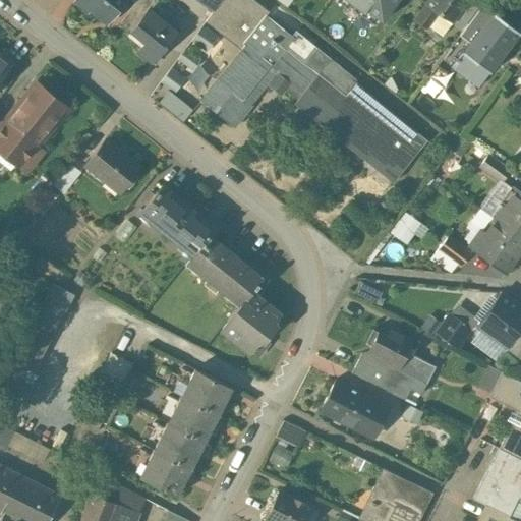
[(123,0),(75,0),(75,1),(90,12),(92,9),(108,21),(123,0)]
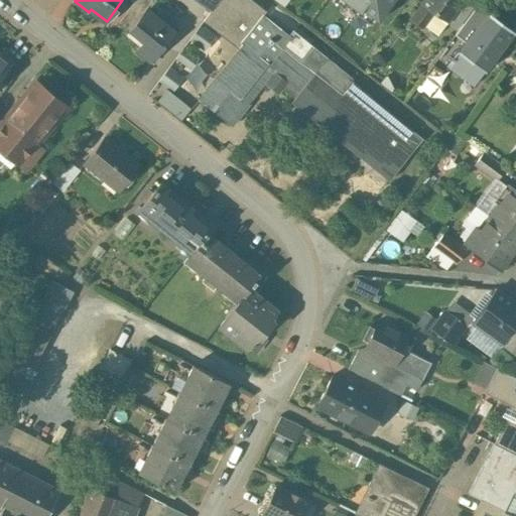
[(134,0),(119,21),(129,30),(128,31),(142,42),(136,50),(151,61),(175,31),(147,9),(154,0),(134,0)]
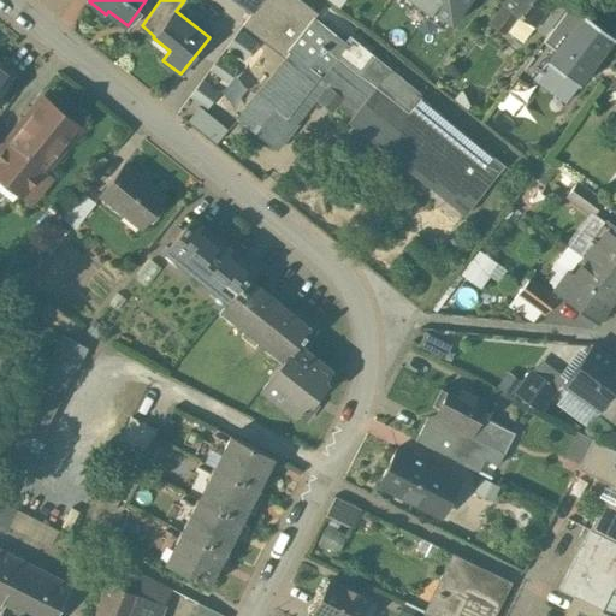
[(240,0),(254,10),(261,0),(240,0)]
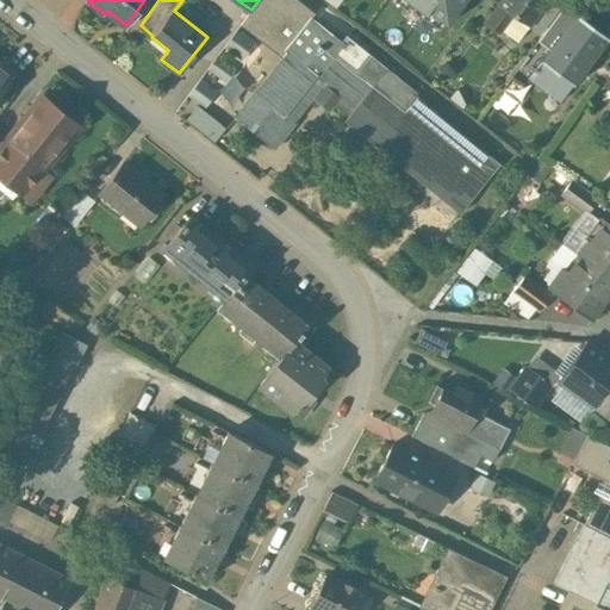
[(410,0),(446,26),(464,0),(410,0)]
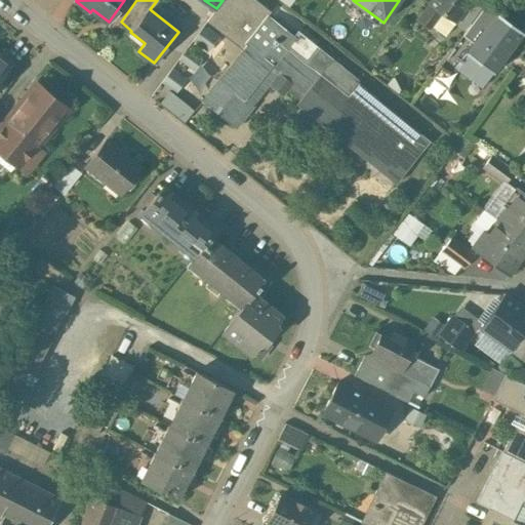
[(475,0),(435,0),(431,5),(443,14),(456,25),(475,0)]
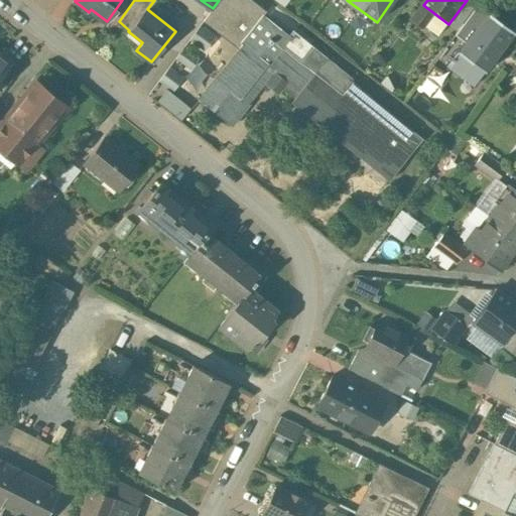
[(470,0),(467,0),(448,24),(460,32),(479,7),(470,0)]
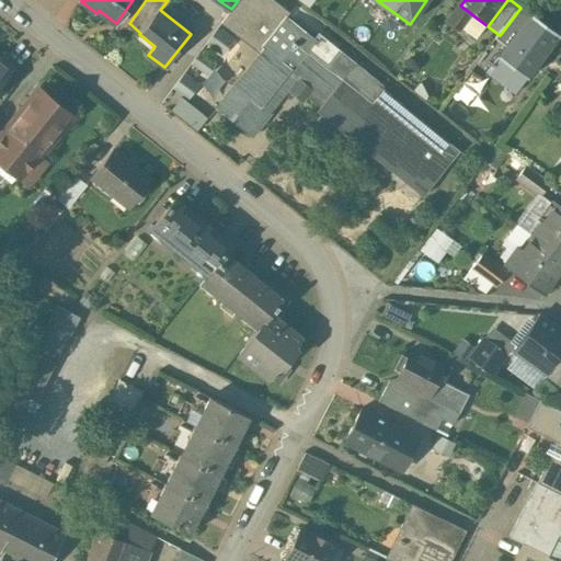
[(460,6),(448,21),(461,32),(473,15),(460,6)]
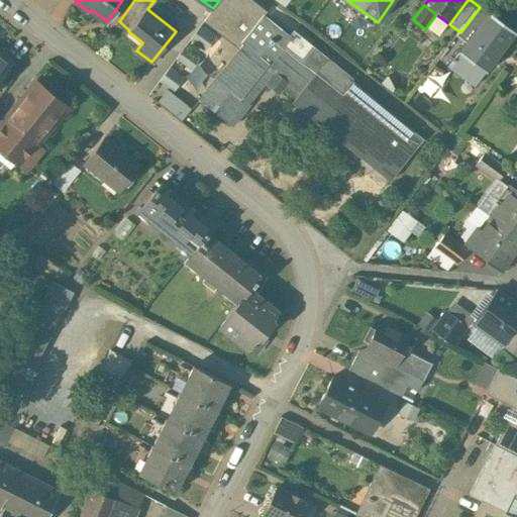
[(488,11),(457,52),(485,72),(515,31),(488,11)]
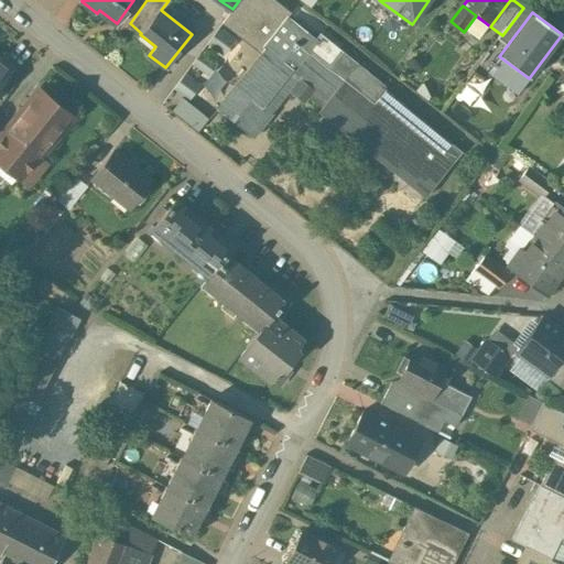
[(375,99),(347,77),(358,63),(342,50),(328,65),(310,50),(316,41),(286,17),(261,47),(268,53),(219,111),(251,138),(271,115),(270,112),(292,85),(297,89),(295,93),(302,98),(304,95),(308,98),(307,98),(308,99),(310,98),(321,108),(318,111),(320,112),(322,109),(348,130),(346,133),(346,134),(349,131),(375,152),(372,155),(373,155),(376,153),(398,171),(394,173),(396,174),(399,171),(427,194),(424,197),(425,198),(462,152),(382,88),(375,99)]
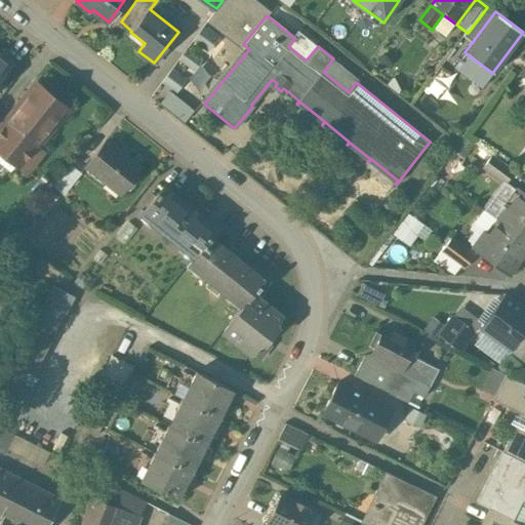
[(194,54),(208,41),(202,34),(177,57),(203,84),(213,75),(194,54)]
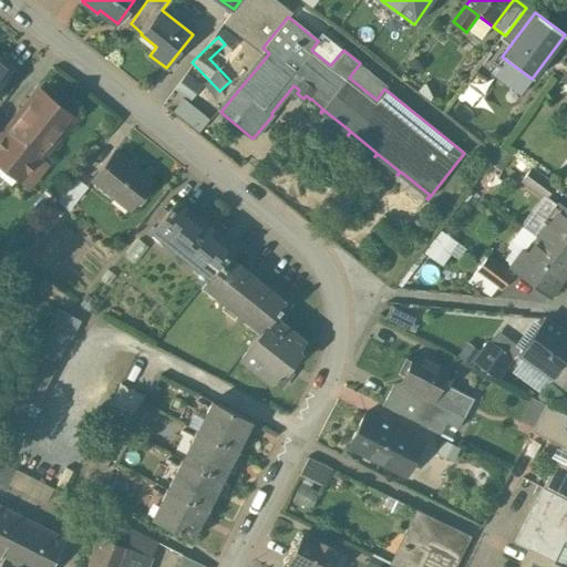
[(0,63),(0,82),(10,71),(0,63)]
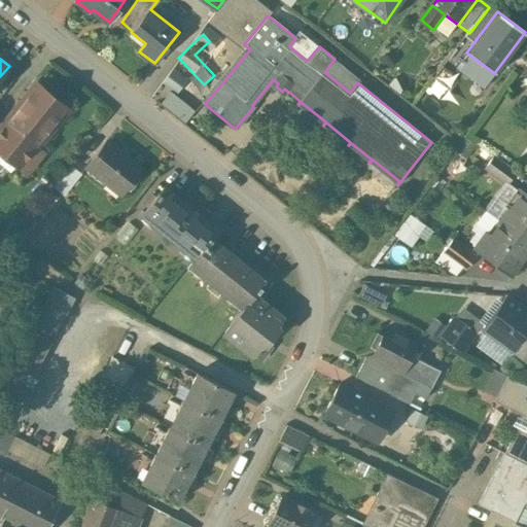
[(36,84),(0,129),(0,148),(21,166),(22,165),(28,171),(43,151),(37,146),(67,109),(36,84)]
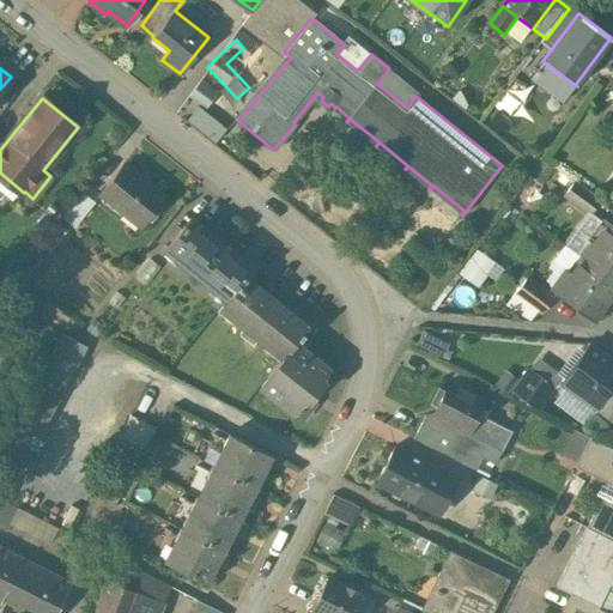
[(218,141),(229,127),(200,104),(189,119),(218,141)]
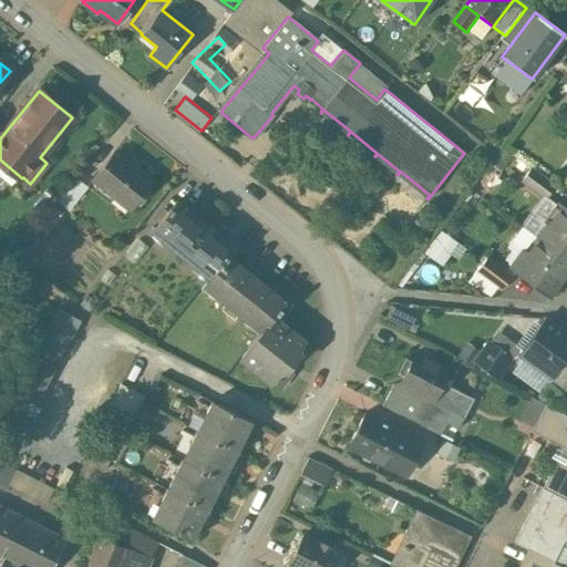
[(114,153),(93,178),(115,197),(120,191),(135,203),(151,183),(114,153)]
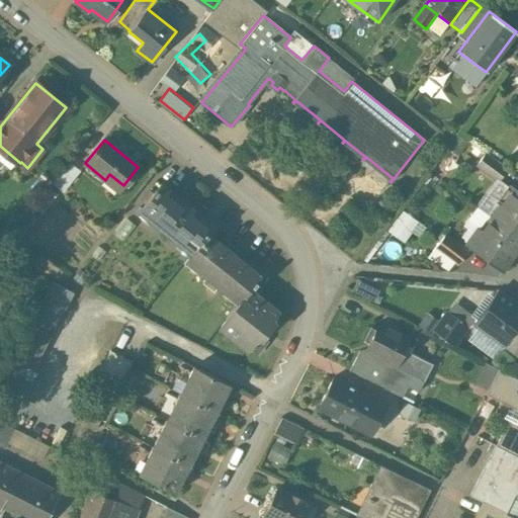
[(506,173),(485,157),(478,168),(498,183),(506,173)]
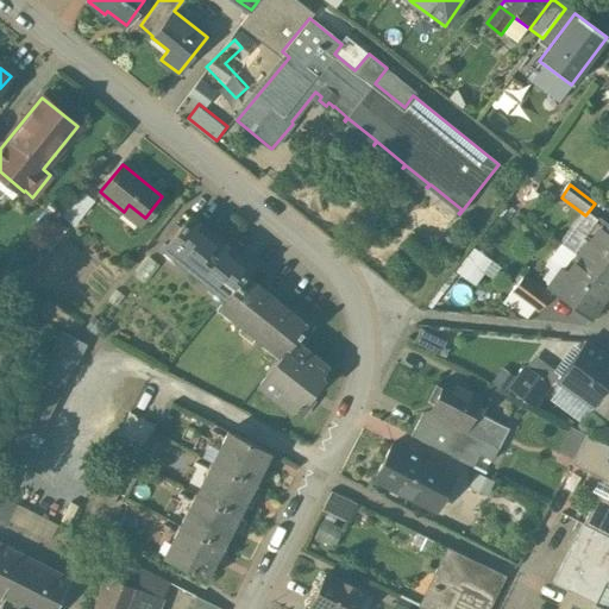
[(250,268),(189,218),(184,224),(183,223),(179,227),(180,228),(167,246),(181,258),(179,261),(211,287),(212,284),(226,296),(243,275),(244,276),(250,268)]
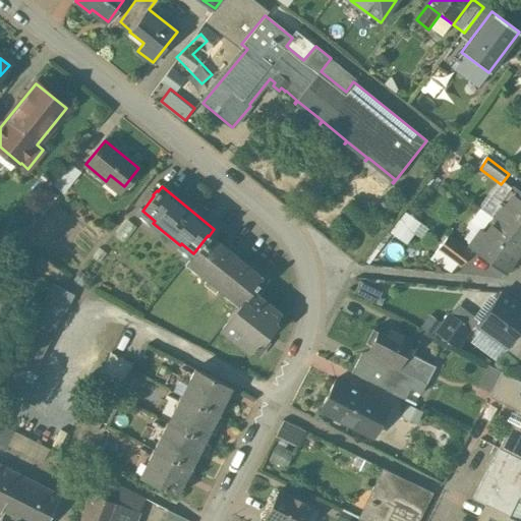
[(520,195),(513,190),(501,206),(504,209),(495,221),(520,241),(520,195)]
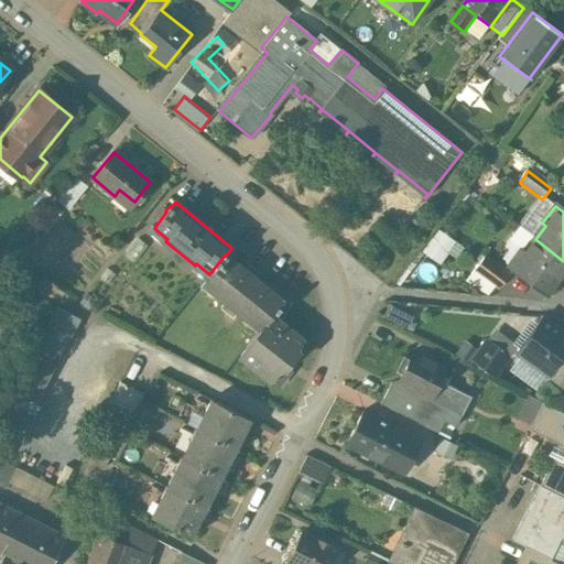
[(449,250),(459,256),(466,242),(437,228),(425,252),(444,261),(449,250)]
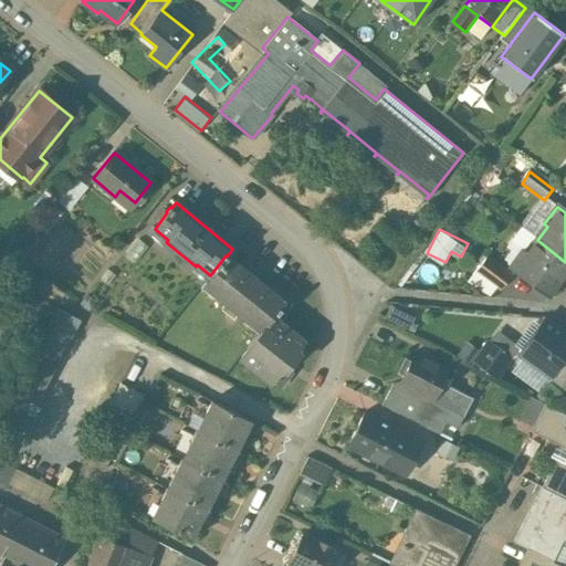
[(565,274),(565,262),(537,240),(526,254),(523,252),(510,270),(548,297),(565,274)]
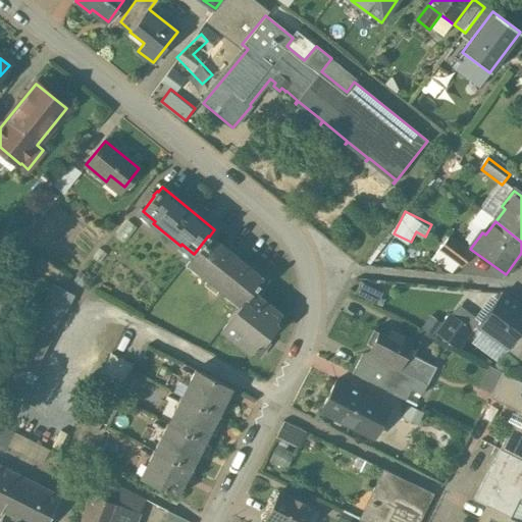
[(209,237),(208,236),(194,254),(189,260),(201,270),(198,273),(226,296),(228,293),(241,303),(249,294),(253,289),(254,290),(257,285),(256,284),(261,279),(209,237)]
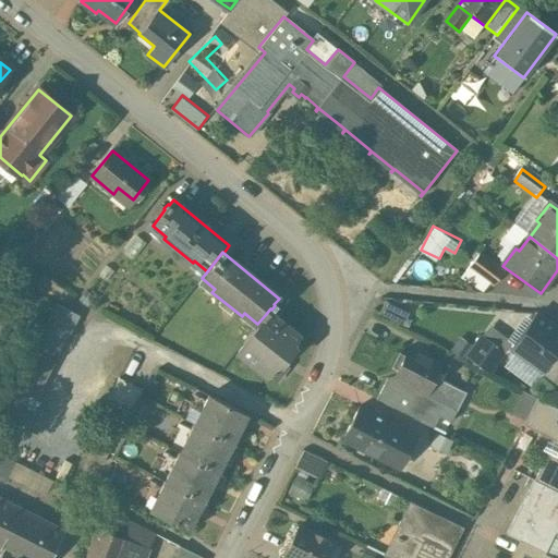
[(504,274),(478,255),(469,268),(494,287),(504,274)]
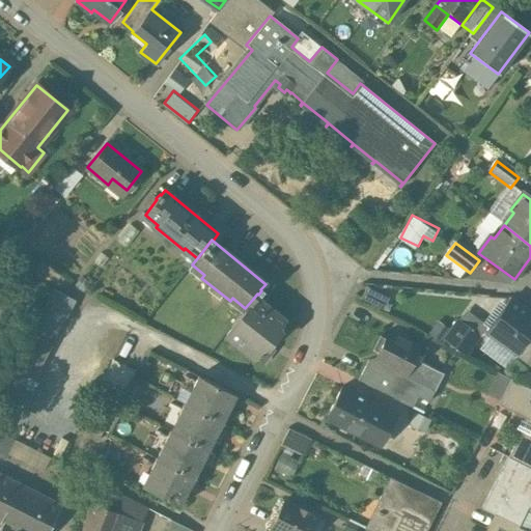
[(75,300),(53,288),(48,300),(70,311),(75,300)]
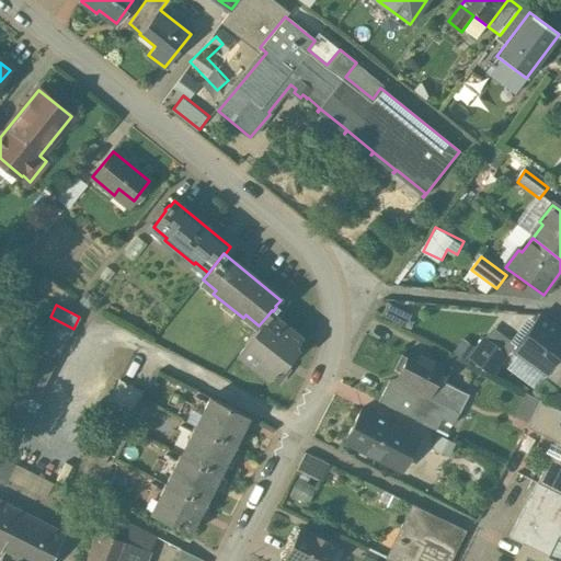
[(410,315),(389,305),(384,316),(404,327),(410,315)]
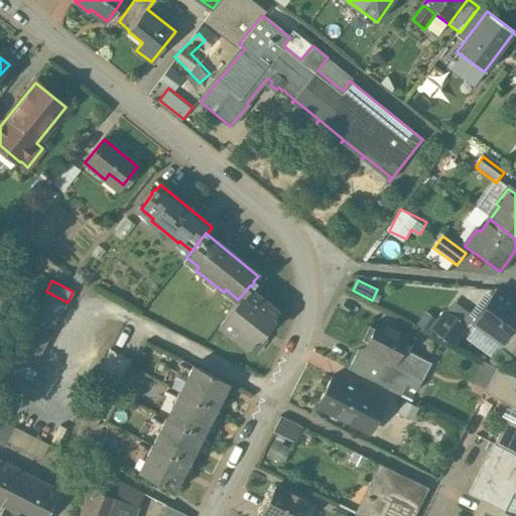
[(238,299),(223,318),(237,330),(232,336),(246,348),(249,344),(257,334),(260,337),(261,337),(271,323),(268,320),(275,312),(246,290),(238,299)]
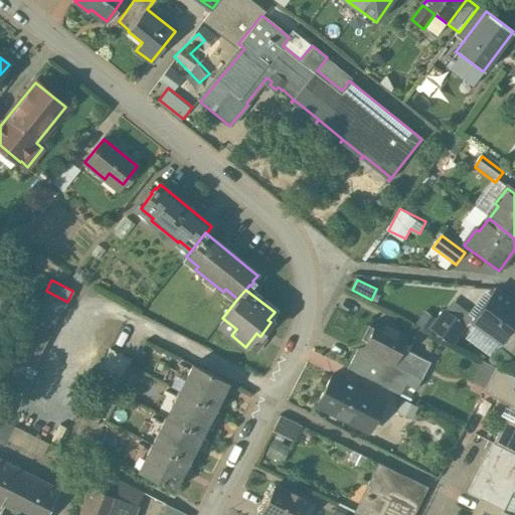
[(67,302),(46,291),(40,301),(61,312),(62,312),(67,302)]
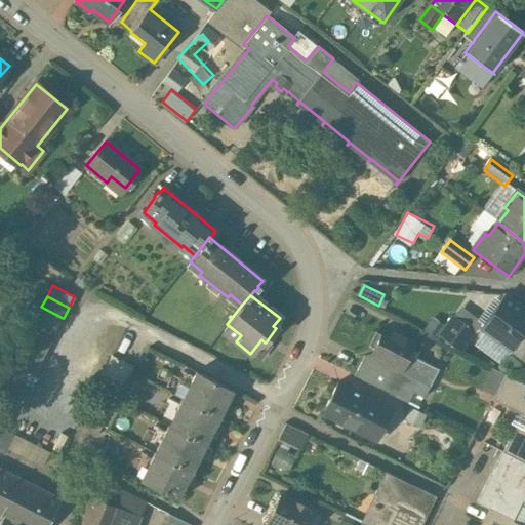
[(524,310),(507,296),(483,329),(512,351),(524,332),(524,310)]
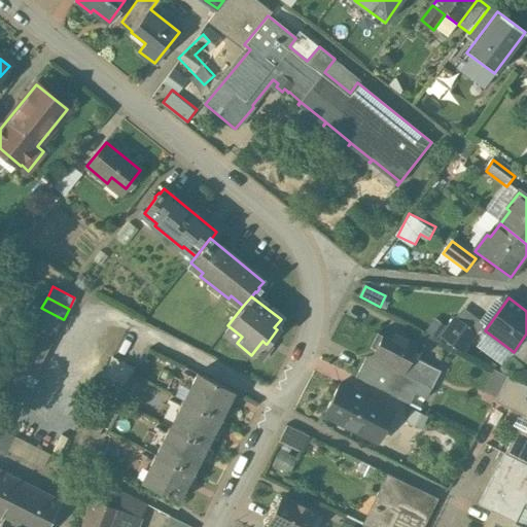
[(63,319),(41,308),(36,319),(57,329),(63,319)]
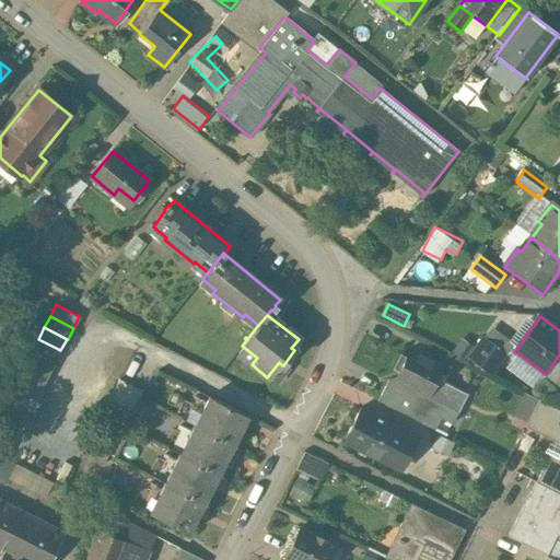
[(467,358),(475,342),(463,336),(455,351),(467,358)]
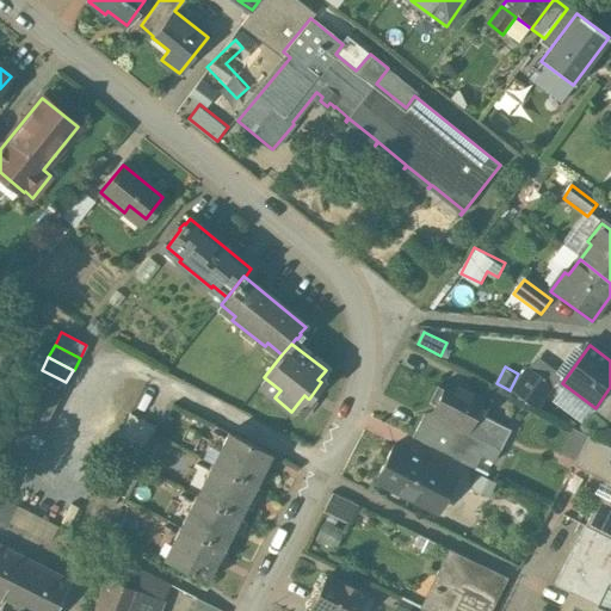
[(66,382),(42,370),(36,382),(60,395),(66,382)]
